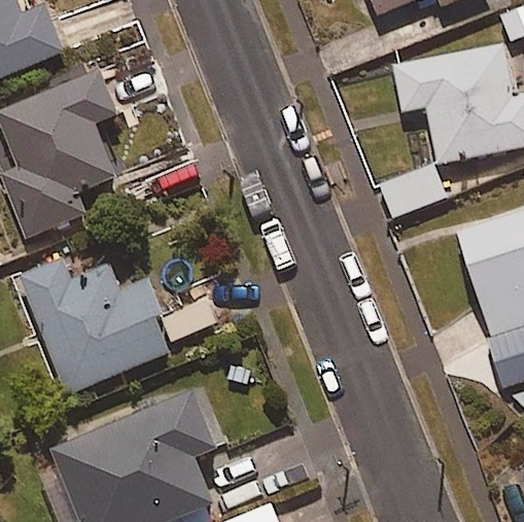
[(0,0),(0,78),(62,55),(44,8),(21,16),(14,0),(0,0)]
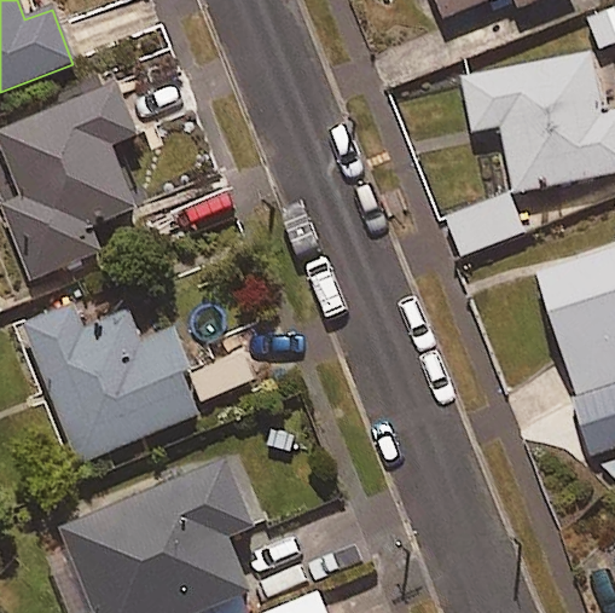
[(510,0),(514,9),(534,0),(436,0),(444,16),(481,0),(510,0)]
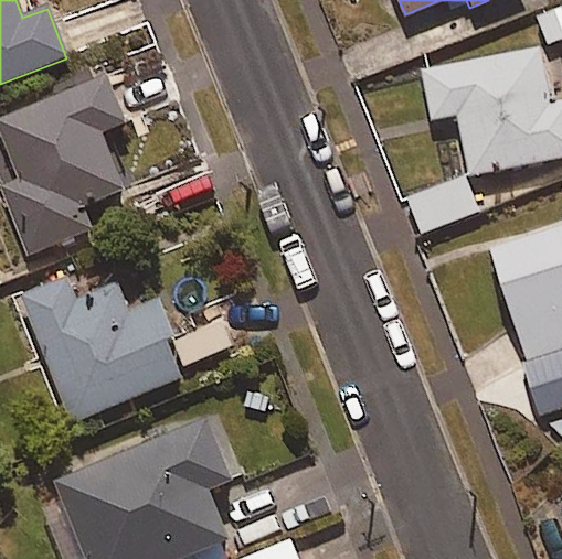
[(561,38),(561,4),(536,17),(547,44),(561,38)]
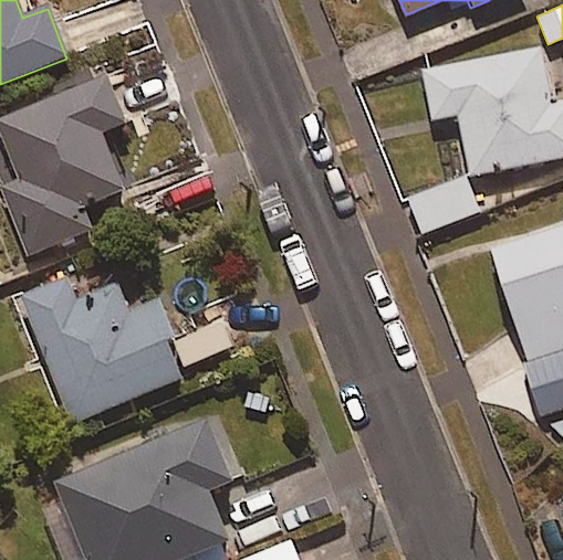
[(468,172),(562,157),(562,99),(550,102),(542,54),(421,73),(429,116),(458,112),(468,172)]
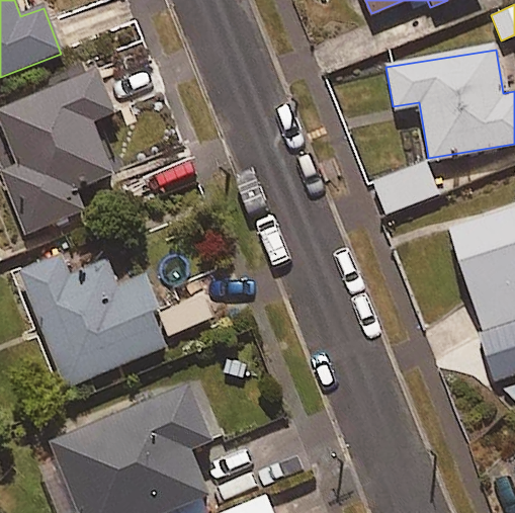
[(93,123),(114,115),(97,71),(0,108),(0,153),(4,164),(0,166),(0,175),(23,234),(85,210),(77,189),(112,175),(93,123)]
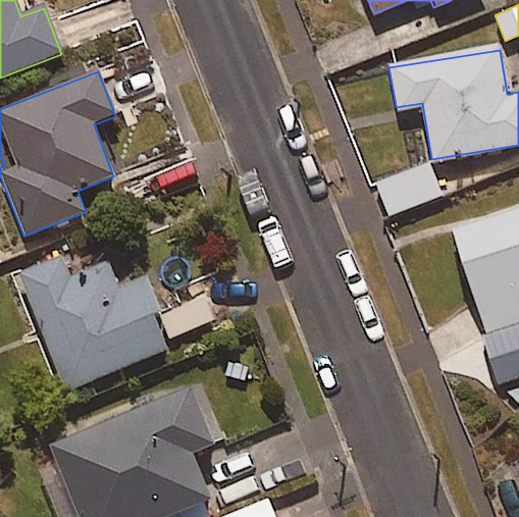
[(439,194),(427,162),(371,185),(383,216),(439,194)]
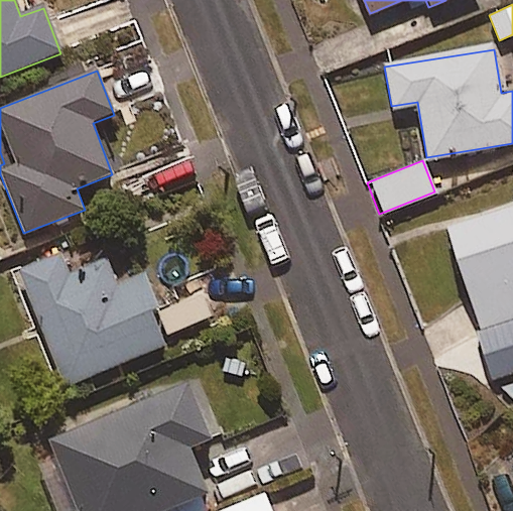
[(512,198),(444,221),(495,376),(512,370),(512,198)]
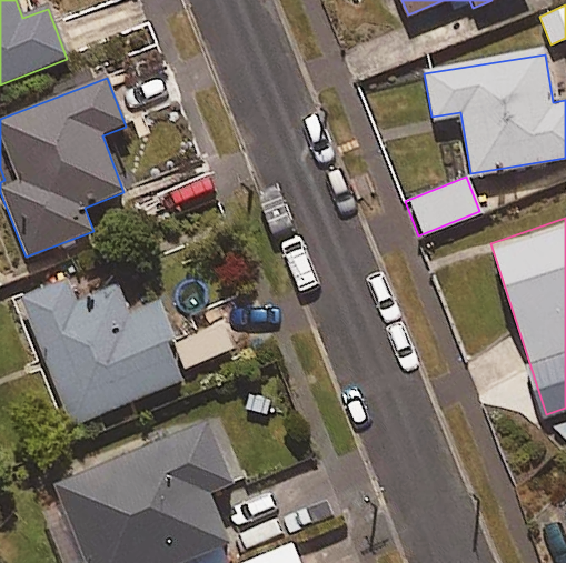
[(115,285),(80,300),(70,275),(16,298),(69,428),(189,378),(158,303),(127,315),(115,285)]
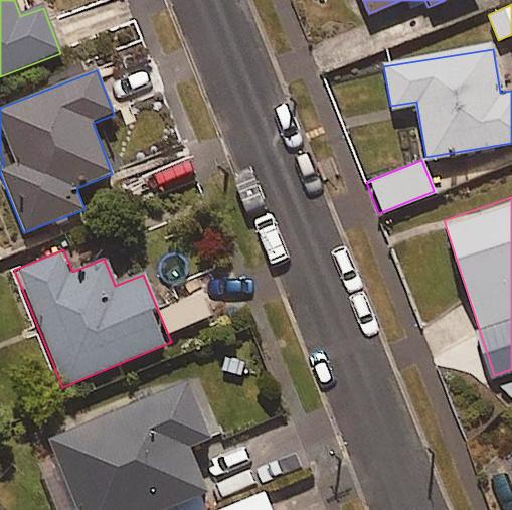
[(189,452),(211,444),(188,384),(47,441),(74,509),(173,509),(207,497),(189,452)]
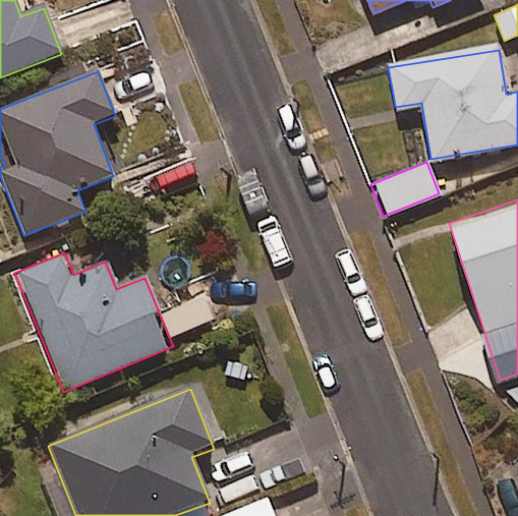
[(272,515),(267,499),(221,515),(272,515)]
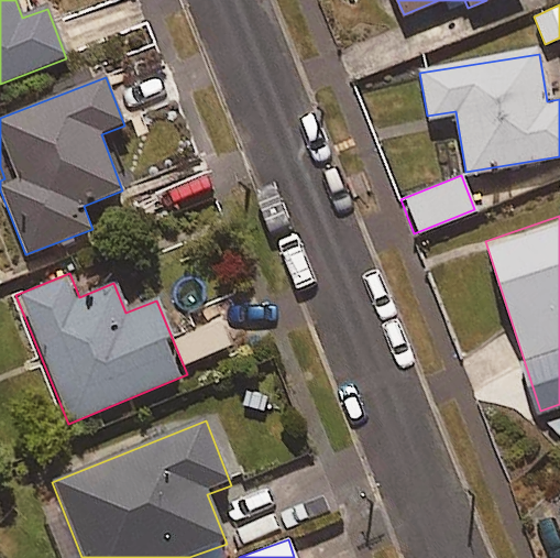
All buildings are outlined.
